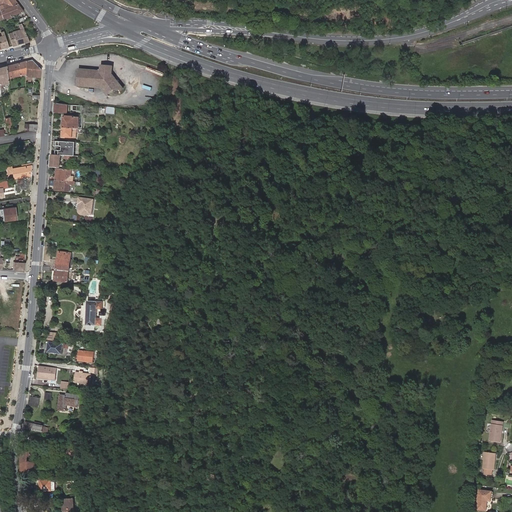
[(1,0),(1,1),(0,0),(0,10),(3,10),(9,7),(17,3),(14,0),(1,0)]
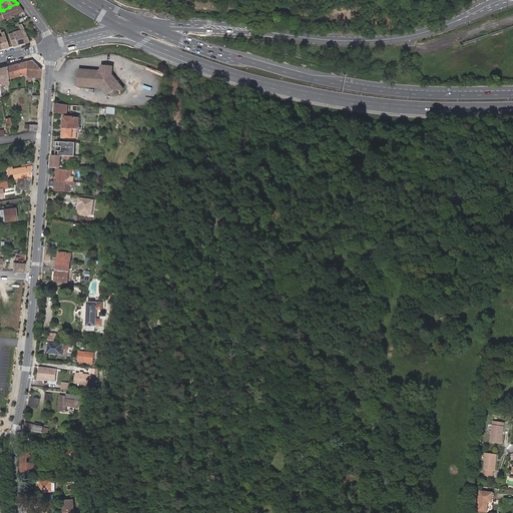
[(23,11),(17,3),(9,7),(3,10),(6,19),(23,11)]
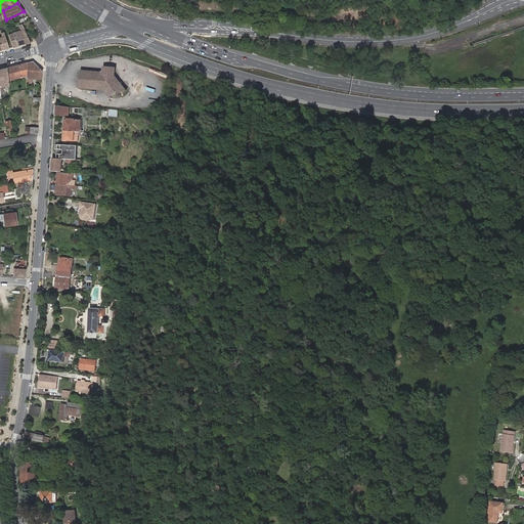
[(22,31),(9,34),(12,47),(30,42),(25,31),(23,24),(19,26),(20,29),(22,31)]
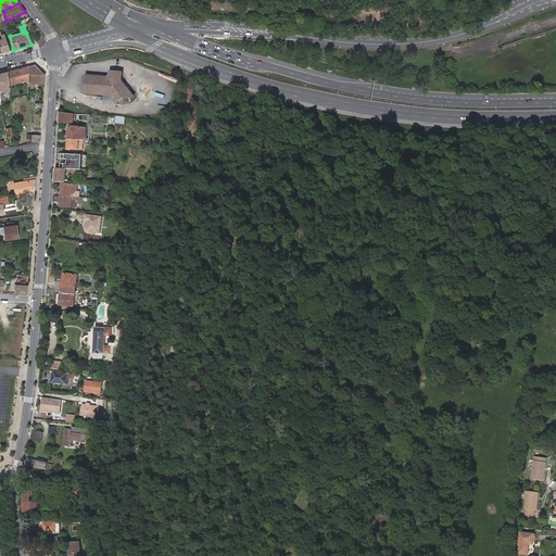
[(2,38),(0,38),(0,52),(9,51),(4,34),(1,35),(2,38)]
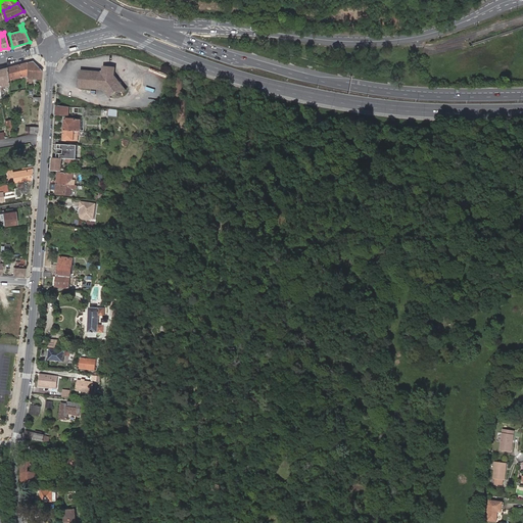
[(27,78),(32,79),(42,79),(42,70),(33,60),(28,62),(27,75),(27,78)]
